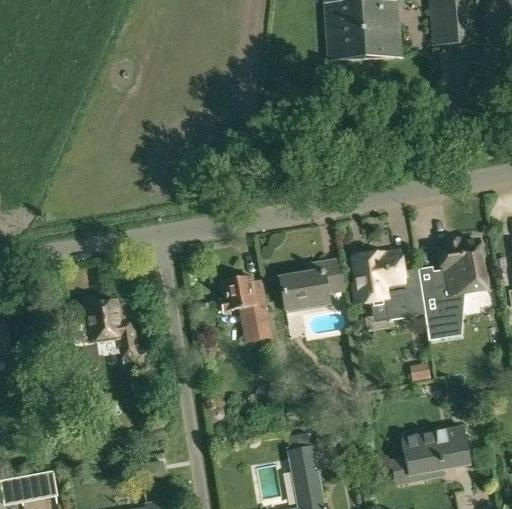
[(400,55),(395,0),(322,0),(327,61),(400,55)]
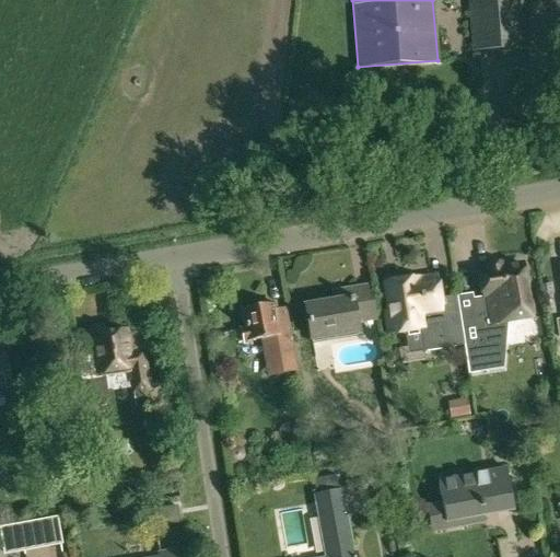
[(466,0),(471,49),(527,48),(523,0),(466,0)]
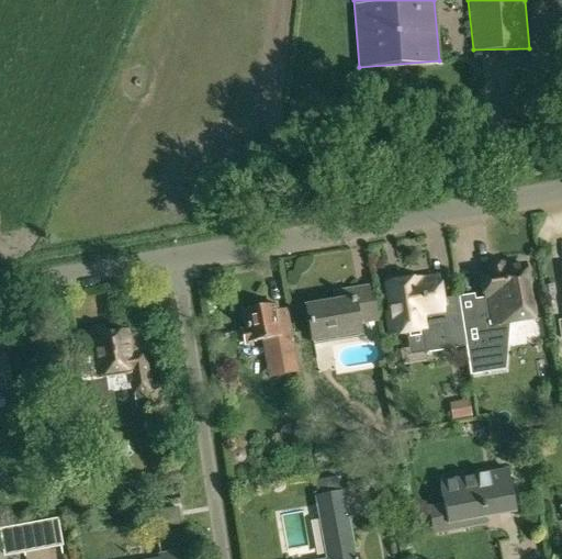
[(474,293),(459,297),(462,323),(465,344),(470,371),(489,368),(486,354),(506,350),(509,319),(535,314),(529,281),(532,281),(530,269),(527,269),(526,263),(507,266),(507,263),(490,266),(490,269),(483,270),(487,294),(490,303),(476,305),(475,297),(474,293)]
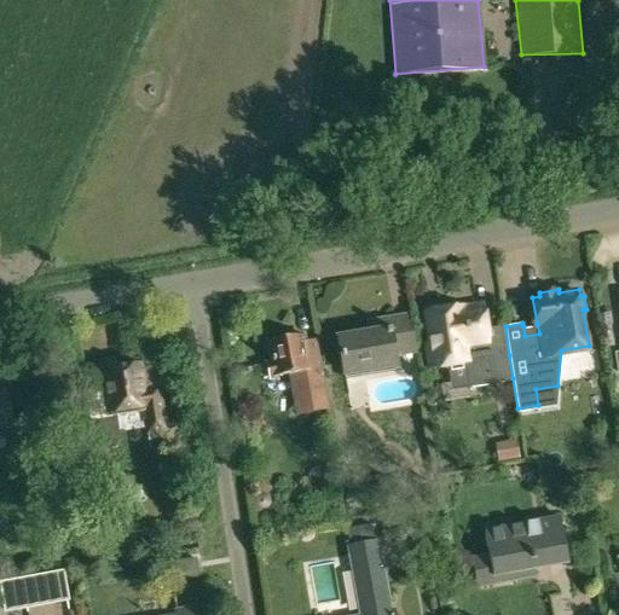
[(489,342),(482,303),(463,306),(462,305),(427,309),(432,341),(428,342),(432,365),(466,359),(469,384),(513,378),(509,355),(490,359),(487,343),(489,342)]
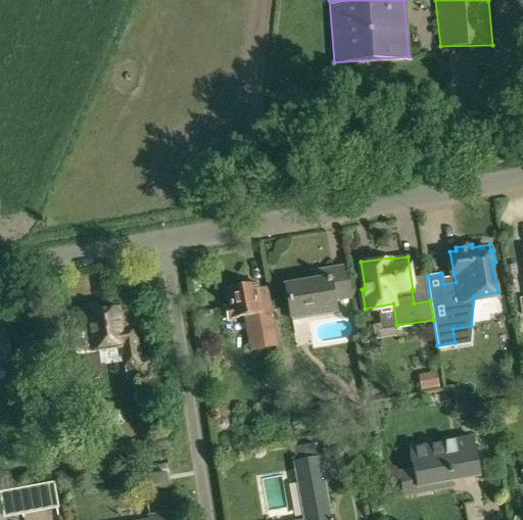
[(322,278),(310,280),(286,284),(291,313),(334,305),(333,296),(351,293),(346,266),(321,270),(322,278)]
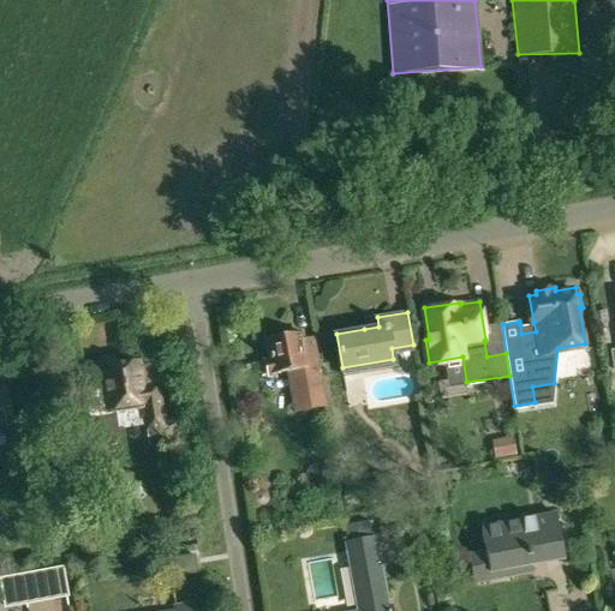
[(267,372),(298,366),(308,409),(329,405),(314,334),(302,336),(299,329),(266,336),(270,358),(264,359),(267,372)]
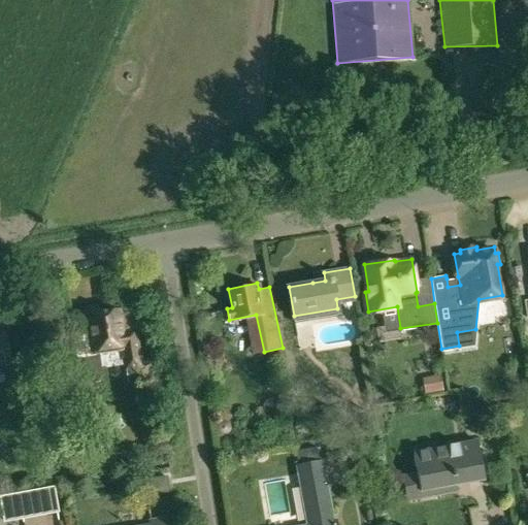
[(92,329),(74,332),(81,384),(85,384),(85,388),(102,386),(102,381),(104,381),(102,367),(101,360),(122,357),(123,364),(126,363),(127,367),(141,365),(140,360),(133,313),(120,315),(119,310),(102,313),(101,309),(98,306),(91,307),(87,310),(88,318),(91,320),(92,329)]
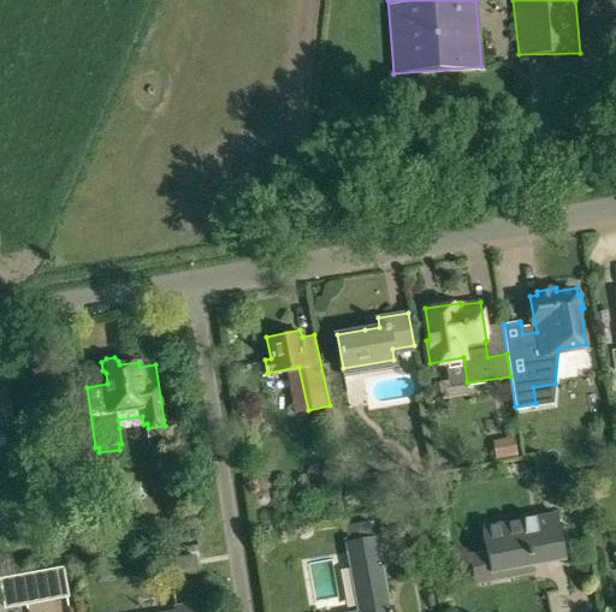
[(0,421),(11,420),(6,390),(0,390),(0,421)]
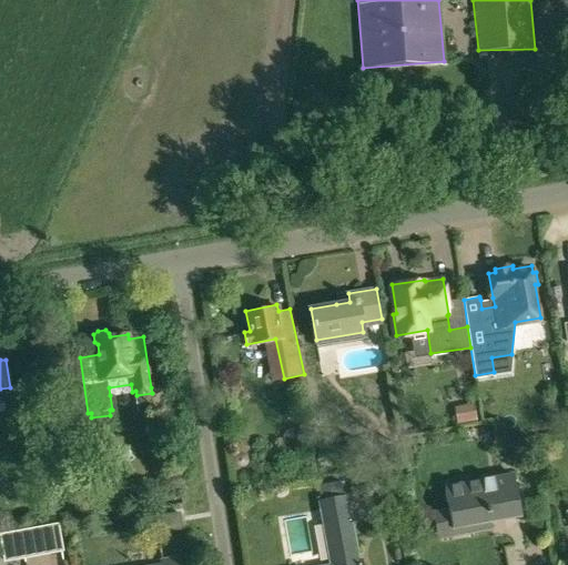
[(454,406),(457,422),(475,419),(472,403),(454,406)]
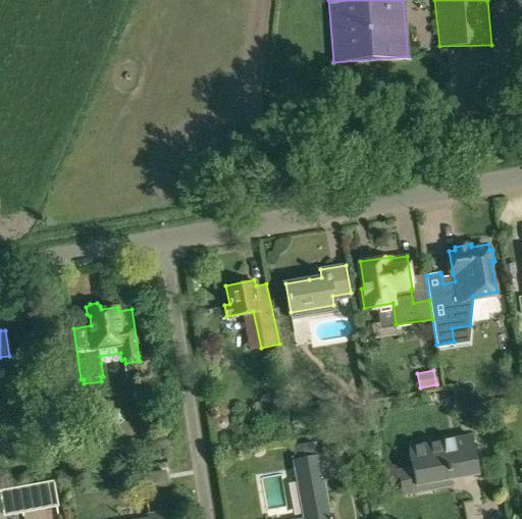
[(479,473),(472,432),(408,446),(415,484),(429,481),(433,487),(452,484),(451,478),(479,473)]
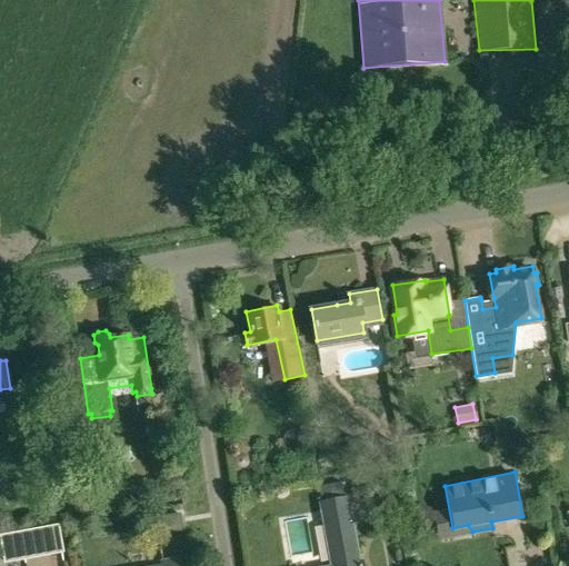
[(330,565),(325,565),(361,565),(361,562),(359,562),(347,497),(345,497),(341,479),(319,484),(321,502),(319,502),(330,565)]
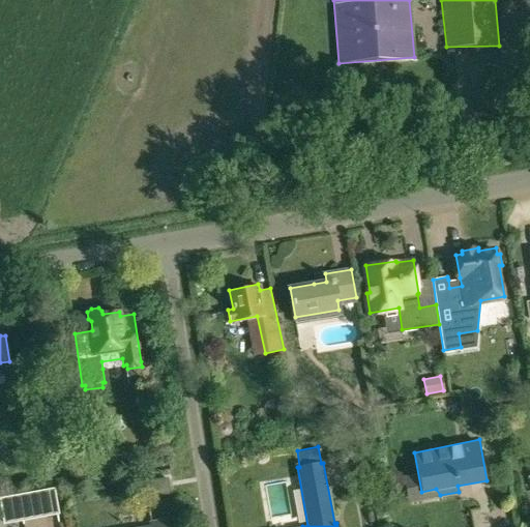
[(83,451),(69,454),(72,473),(85,471),(83,451)]
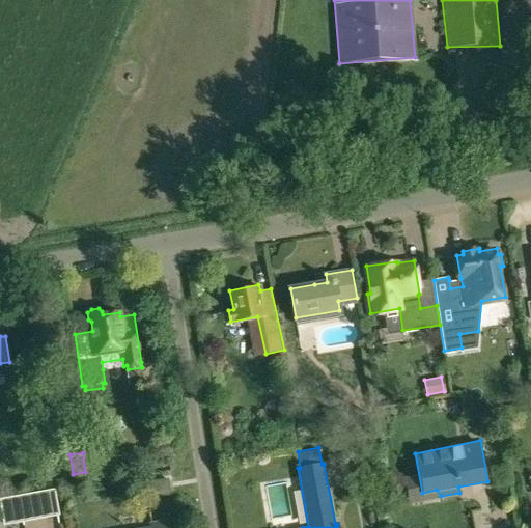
[(170,493),(167,477),(151,480),(155,496),(170,493)]
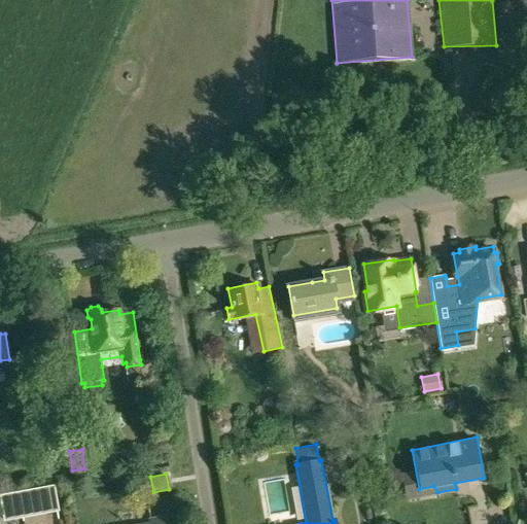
[(35,515),(31,488),(14,491),(19,517),(35,515)]
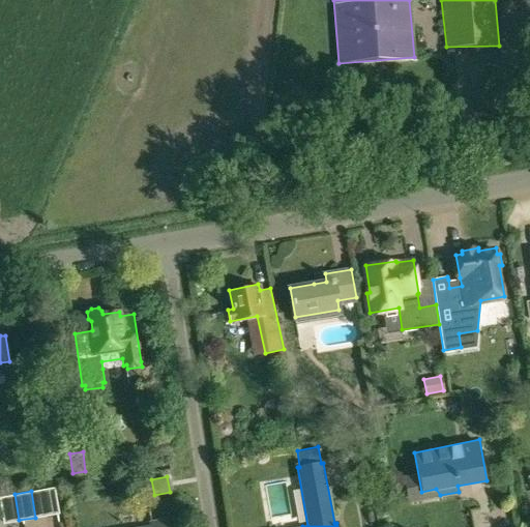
[(168,526),(166,517),(150,520),(150,525),(138,526),(168,526)]
